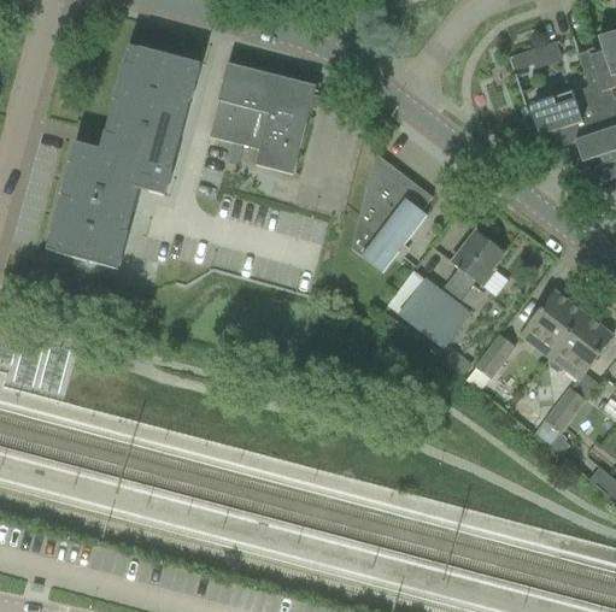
[(587,84),(603,129),(615,124),(615,94),(612,95),(610,87),(615,83),(615,28),(597,35),(599,43),(578,51),(572,34),(570,34),(576,52),(587,84)]
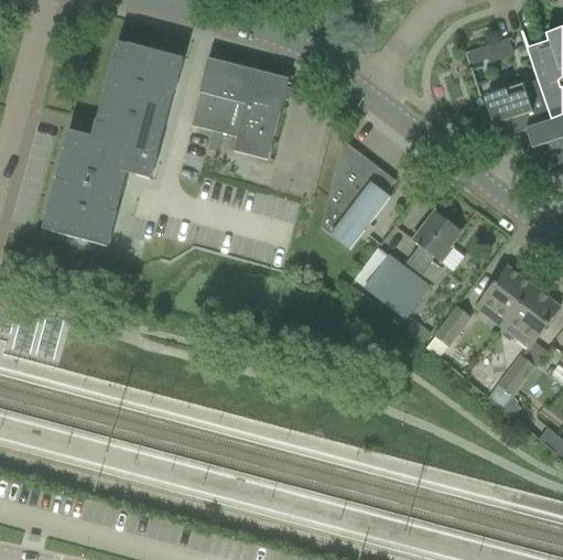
[(67,129),(42,227),(106,244),(115,212),(126,170),(150,175),(152,169),(157,151),(170,100),(181,57),(117,40),(106,83),(91,135),(89,135),(67,129)]
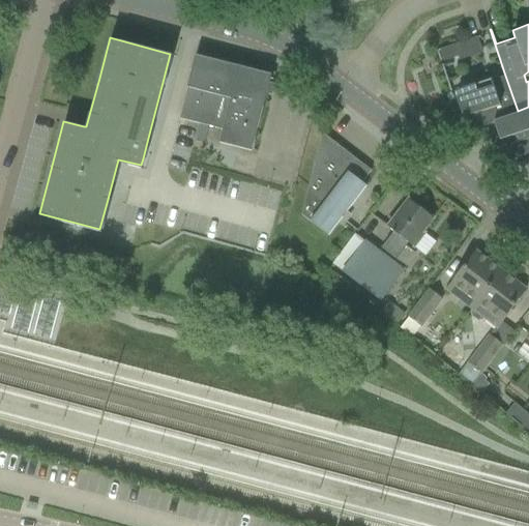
[(456,40),(437,47),(441,57),(459,51),(456,40)]
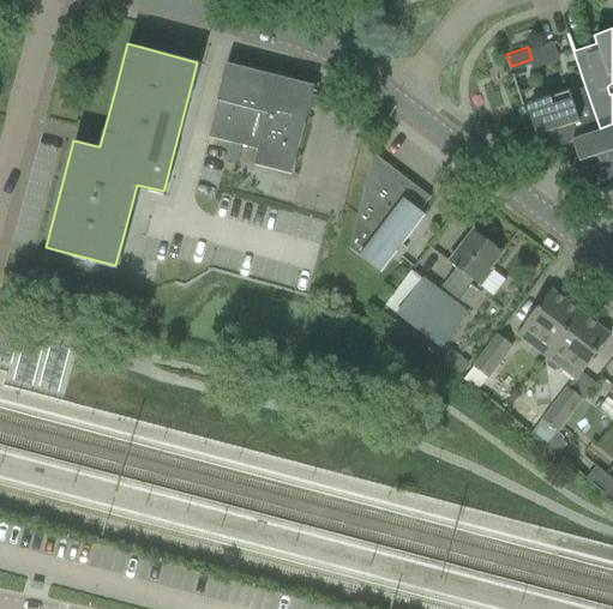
[(253,162),(290,172),(313,84),(226,60),(215,98),(217,98),(209,133),(258,145),(253,162)]
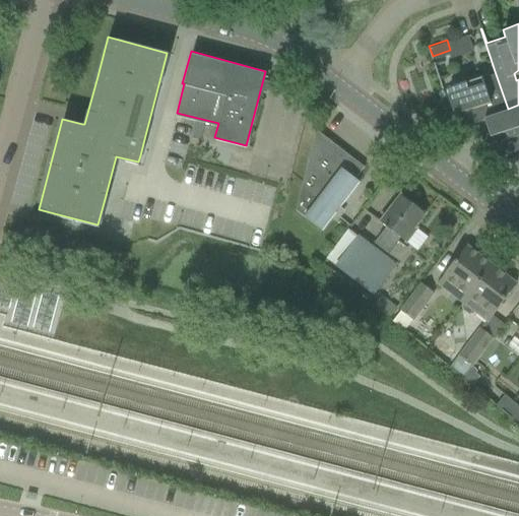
[(466,123),(483,117),(508,109),(495,71),(481,75),(447,86),(454,106),(455,105),(454,103),(459,101),(466,123)]
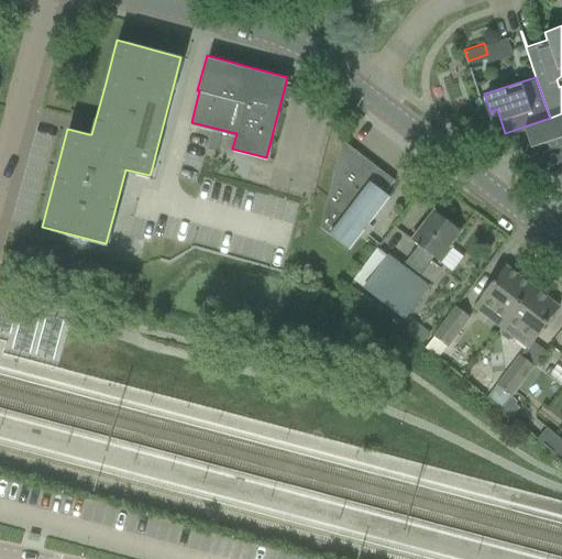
[(546,165),(561,159),(561,113),(550,118),(524,127),(530,146),(538,143),(546,165)]
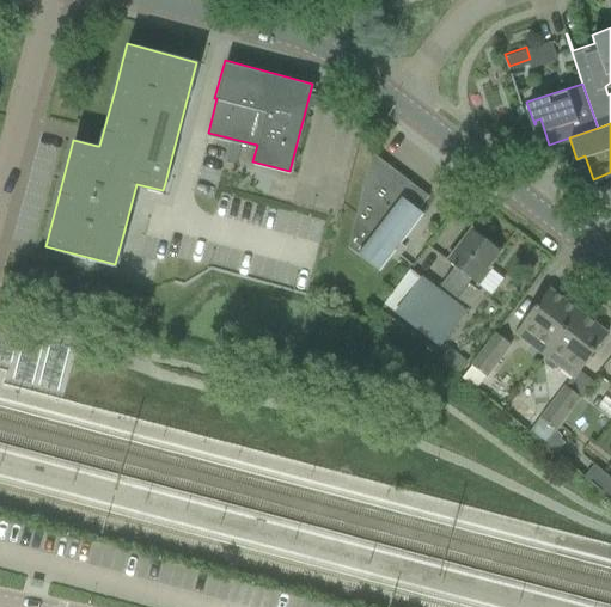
[(349,244),(379,268),(422,210),(417,207),(428,194),(372,149),(349,244)]
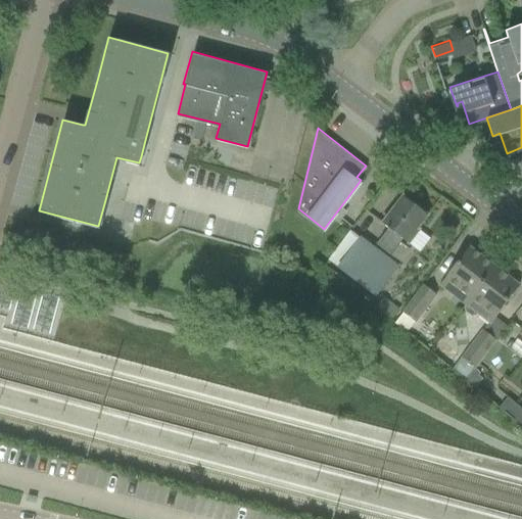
[(359,234),(337,264),(376,293),(398,264),(387,255),(399,239),(401,236),(408,241),(418,227),(417,226),(427,213),(422,208),(422,205),(415,200),(412,201),(402,194),(390,210),(381,222),(387,226),(374,244),(362,234),(361,235),(360,234),(359,234)]
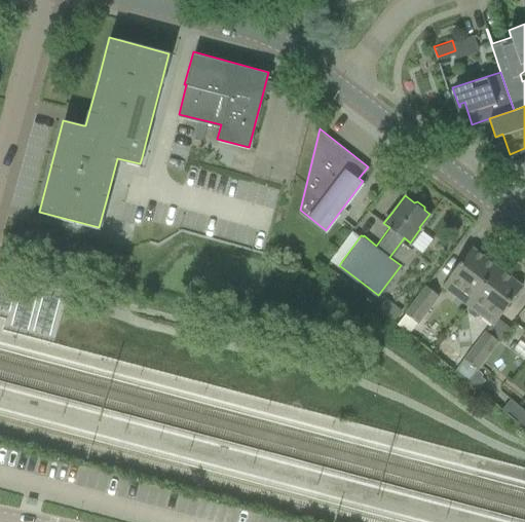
[(443,285),(467,303),(496,265),(473,247),(443,285)]
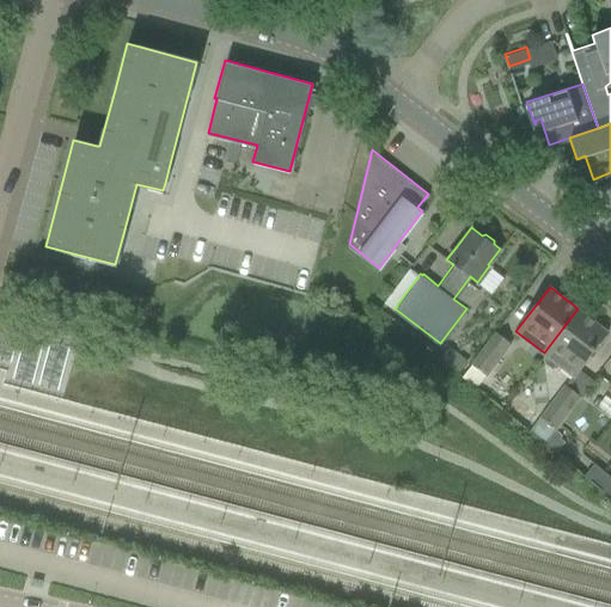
[(558,365),(573,374),(592,349),(606,330),(578,308),(544,353),(543,357),(543,361),(550,367),(555,366),(558,365)]
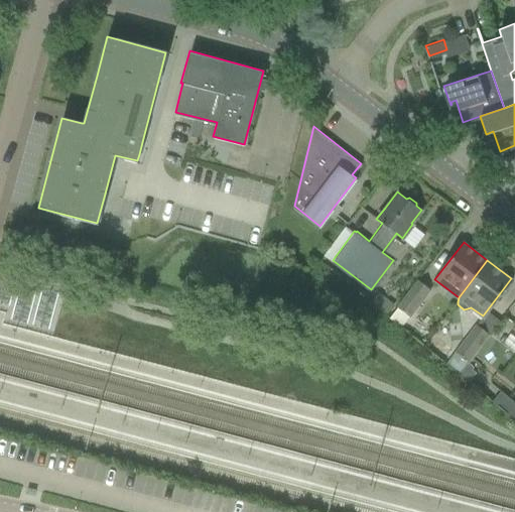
[(396,306),(408,315),(429,288),(417,279),(396,306)]
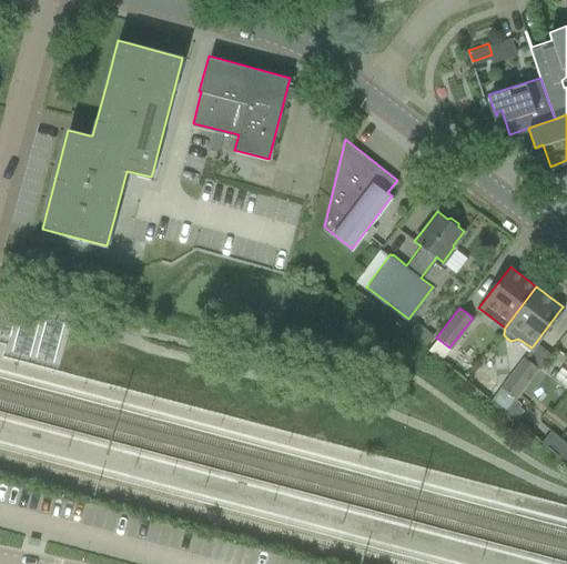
[(504,410),(514,396),(537,366),(524,356),(492,399),(504,410)]
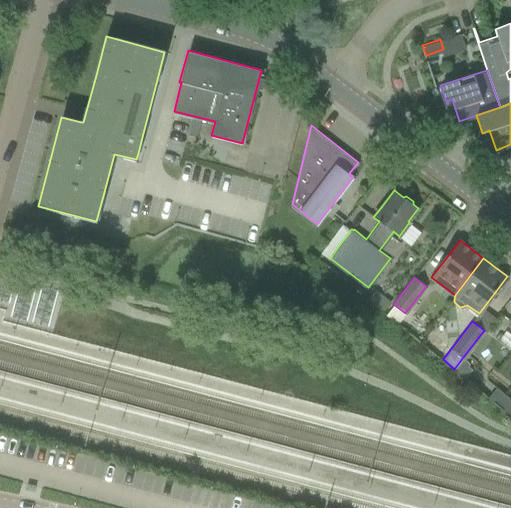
[(464,358),(455,369),(465,377),(472,368),(467,365),(469,362),(464,358)]
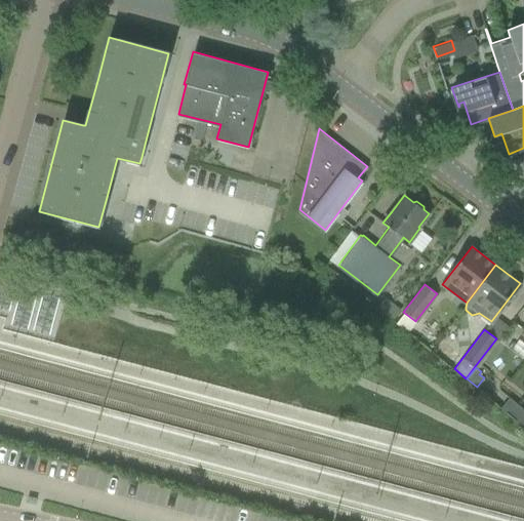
[(523,408),(515,401),(509,396),(500,406),(523,425),(523,408)]
